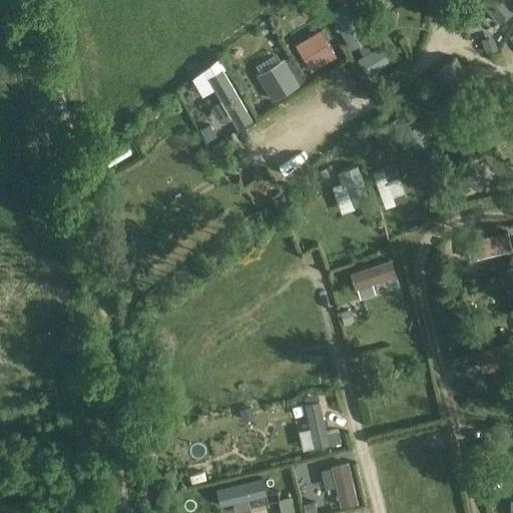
[(372,0),(379,9),(391,0),(372,0)]
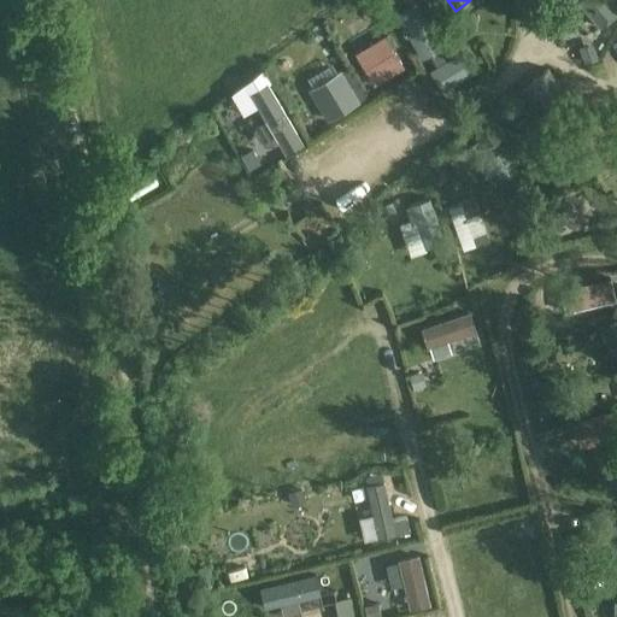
[(580,0),(582,3),(601,25),(616,13),(616,11),(607,0),(580,0)]
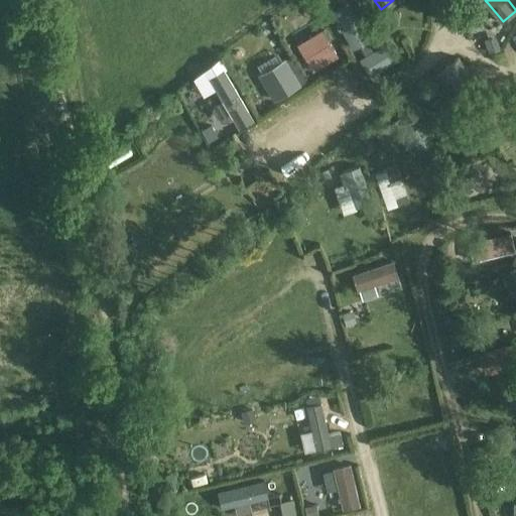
[(365,55),(371,51),(365,40),(368,39),(345,1),(331,9),(354,47),(358,45),(365,55)]
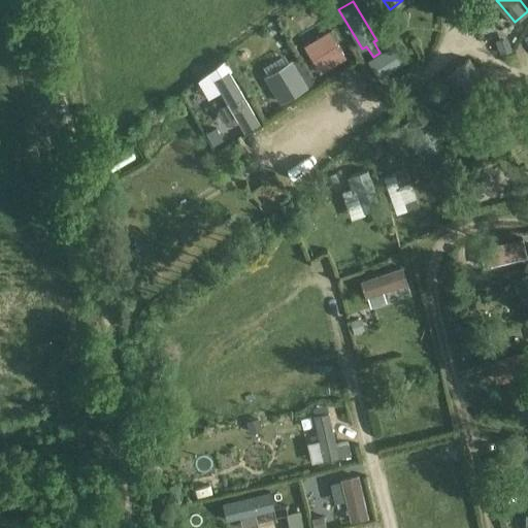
[(326,43),(335,58),(347,52),(325,15),(314,23),(326,43)]
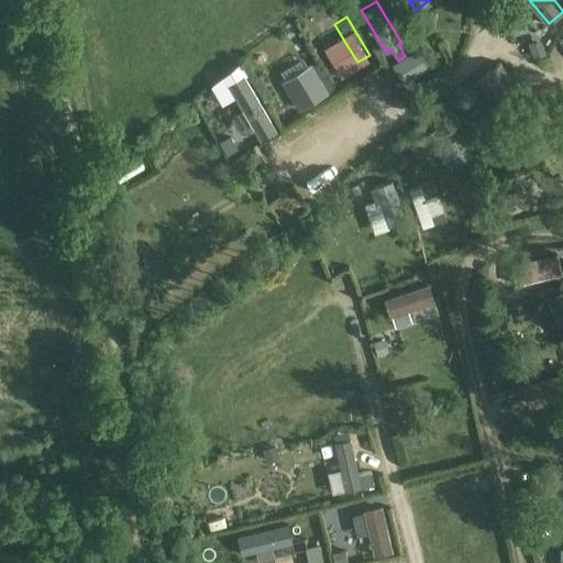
[(423,30),(416,17),(407,21),(415,34),(423,30)]
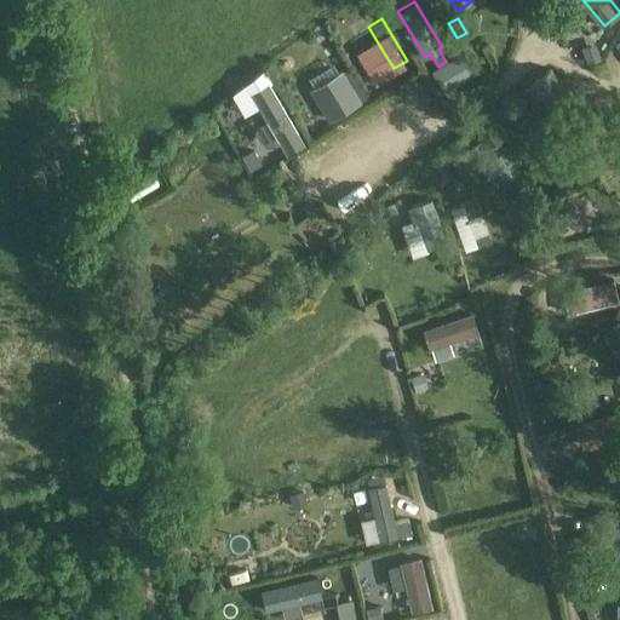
[(595,44),(584,47),(590,64),(601,61),(595,44)]
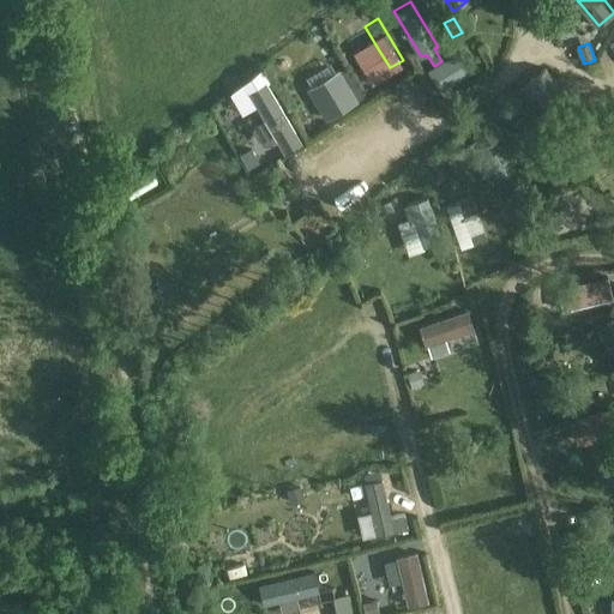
[(458,52),(441,61),(434,66),(428,70),(441,91),(471,73),(458,52)]
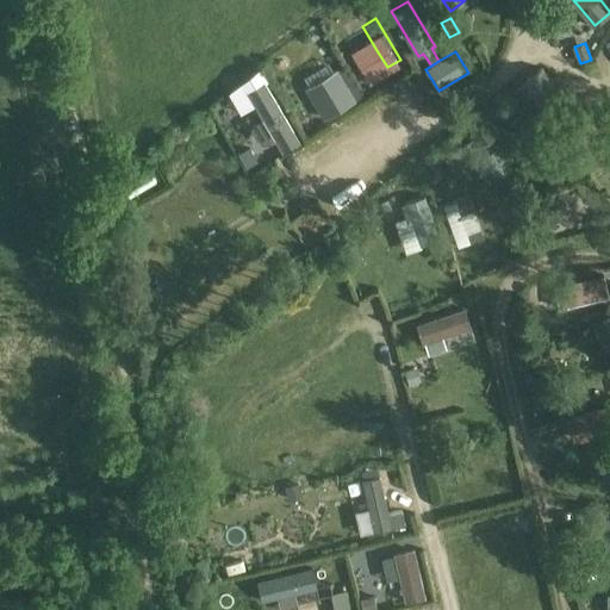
[(514,89),(542,128),(570,107),(541,68),(514,89)]
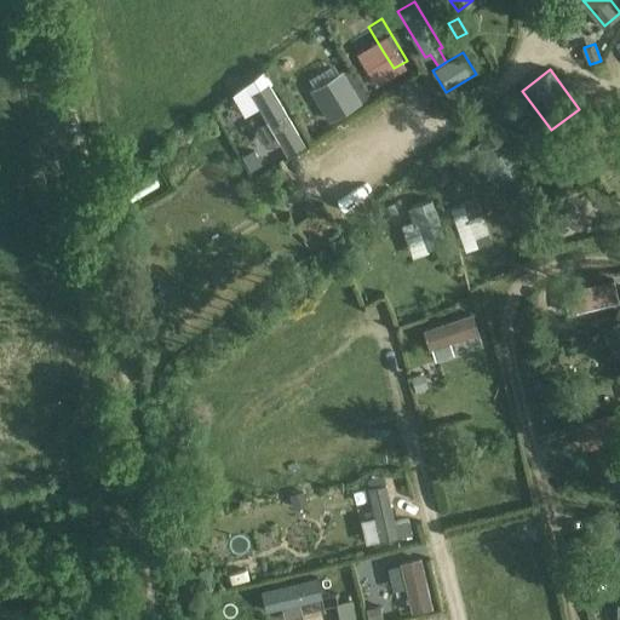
[(361,102),(343,73),(313,91),(326,112),(331,120),(361,102)]
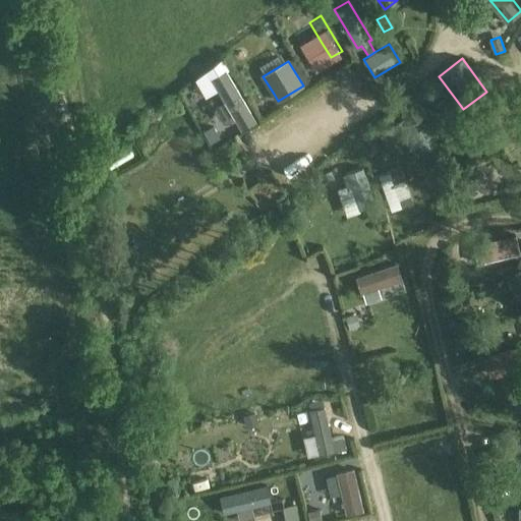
[(218,119),(223,118),(231,114),(233,117),(240,129),(256,121),(225,68),(210,77),(224,101),(212,109),(218,119)]
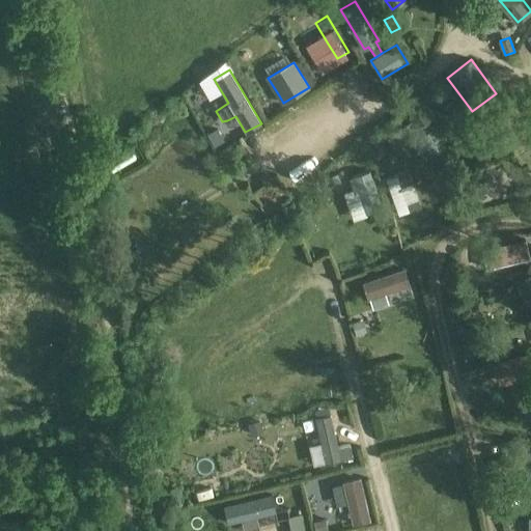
[(450,95),(444,87),(435,93),(441,102),(442,101),(450,95)]
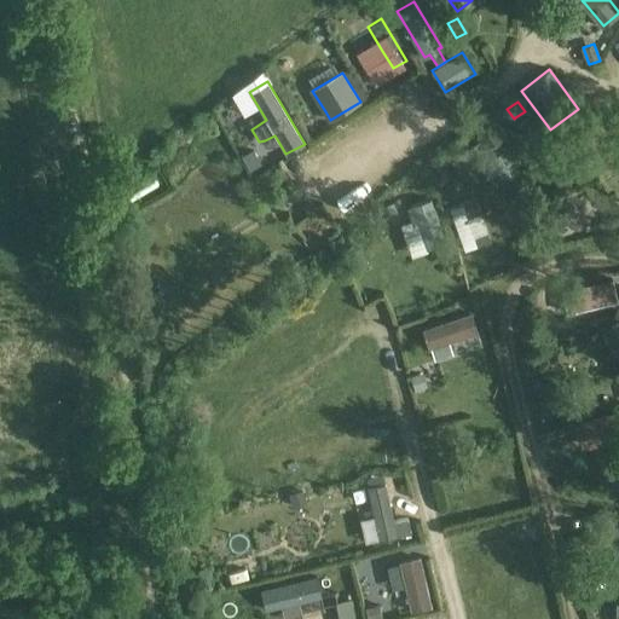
[(333,123),(330,120),(325,111),(319,115),(327,127),(333,123)]
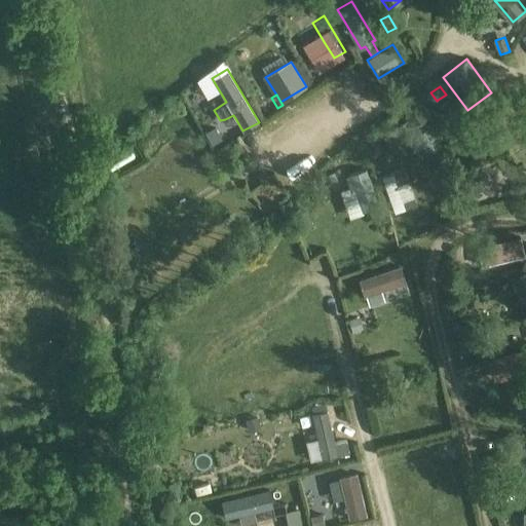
[(444,108),(443,109),(449,117),(458,111),(452,103),(444,108)]
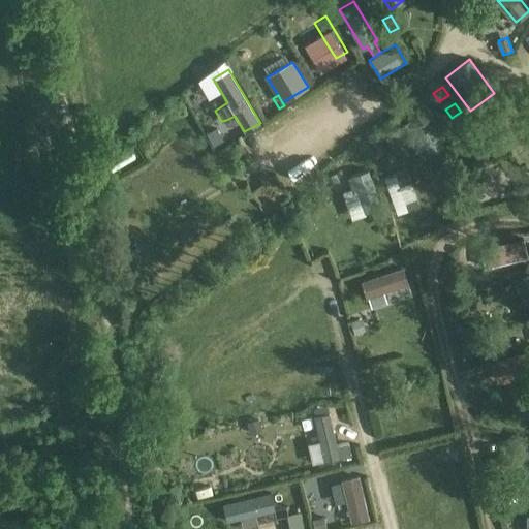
[(411,143),(425,133),(439,123),(428,107),(387,136),(399,152),(411,143)]
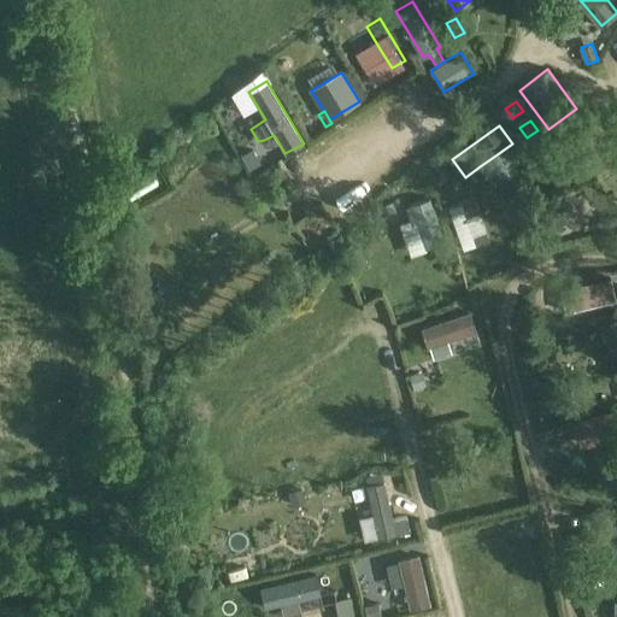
[(146,177),(135,194),(146,200),(157,184),(146,177)]
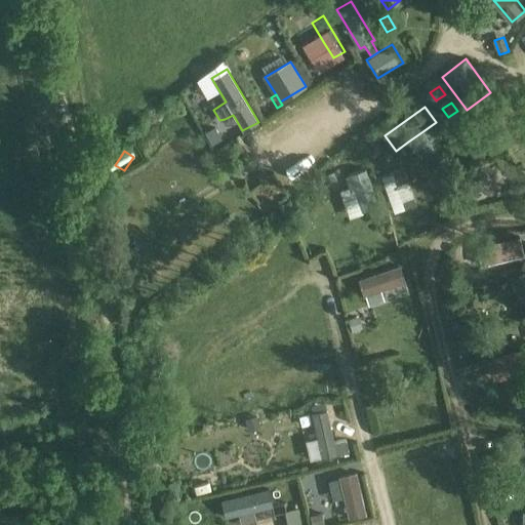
[(351,172),(354,183),(364,209),(378,204),(365,167),(351,172)]
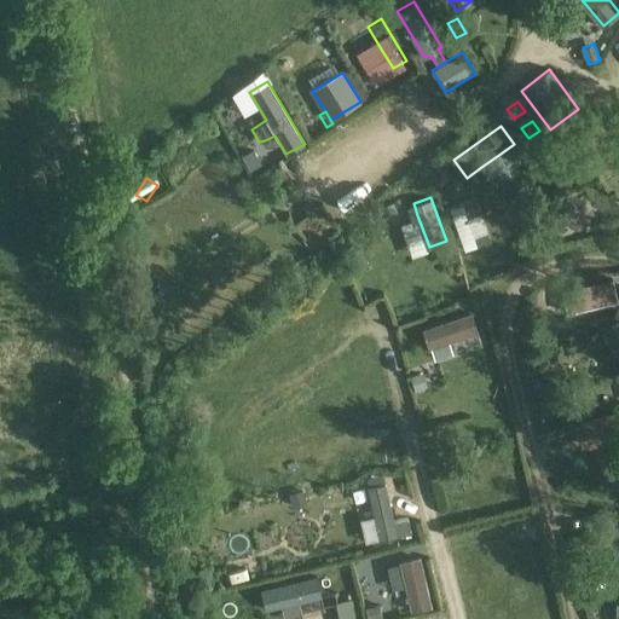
[(571,197),(522,223),(532,239),(580,214),(571,197)]
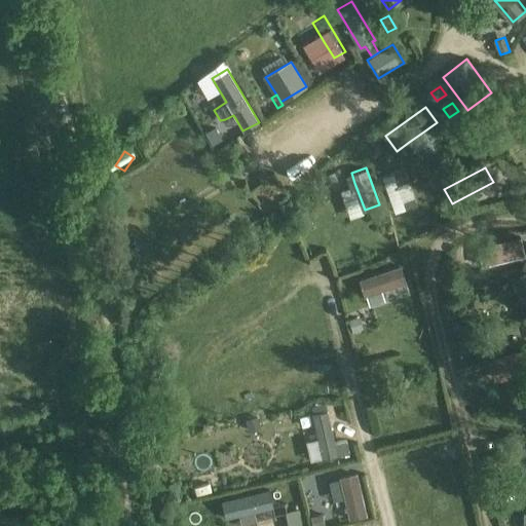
[(403,186),(399,174),(382,179),(393,213),(406,209),(399,187),(403,186)]
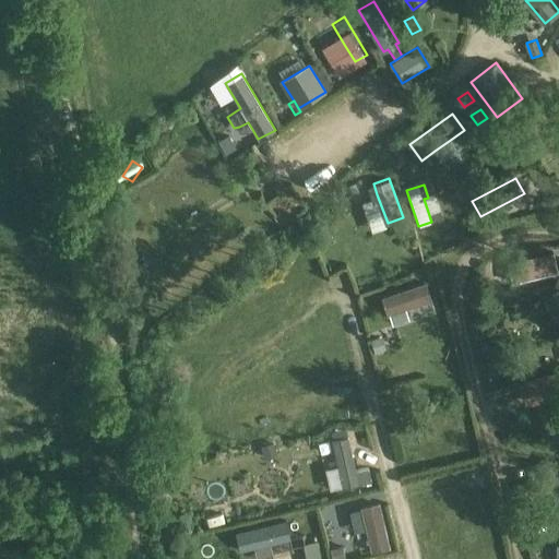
[(520,272),(527,270),(550,264),(557,262),(554,250),(516,259),(520,272)]
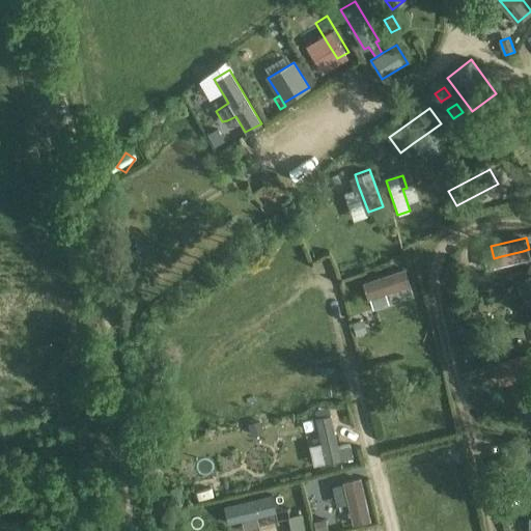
[(385,292),(410,284),(403,267),(363,280),(369,298),(385,292)]
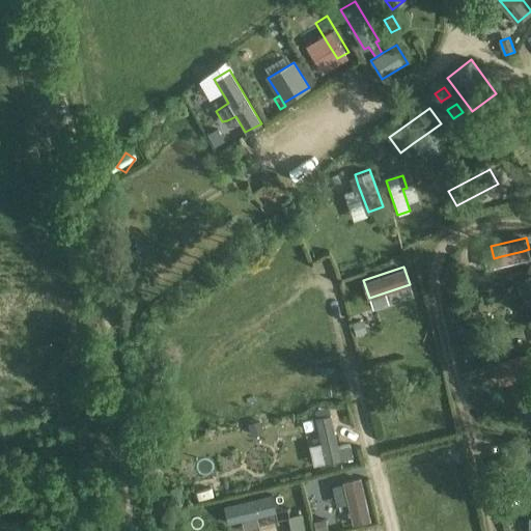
[(530,276),(515,281),(520,294),(528,291),(530,289),(530,276)]
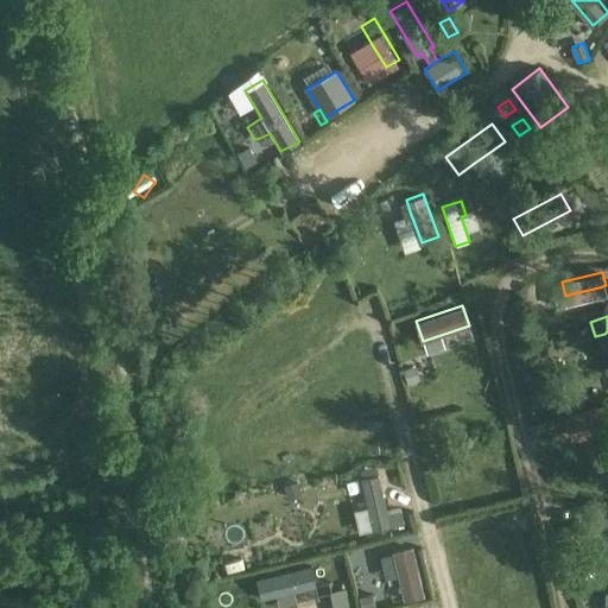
[(530,361),(525,342),(513,346),(518,363),(530,361)]
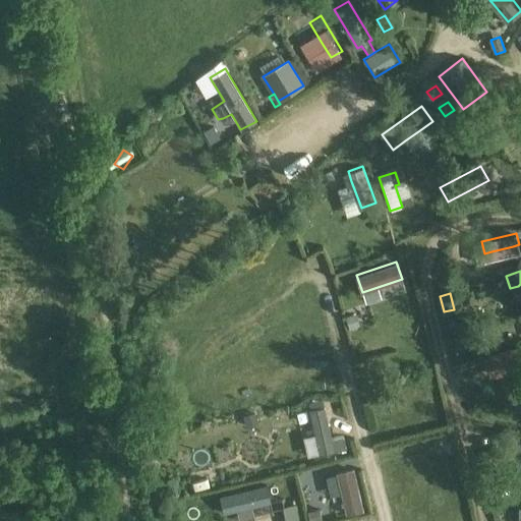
[(354,311),(343,314),(347,328),(358,324),(354,311)]
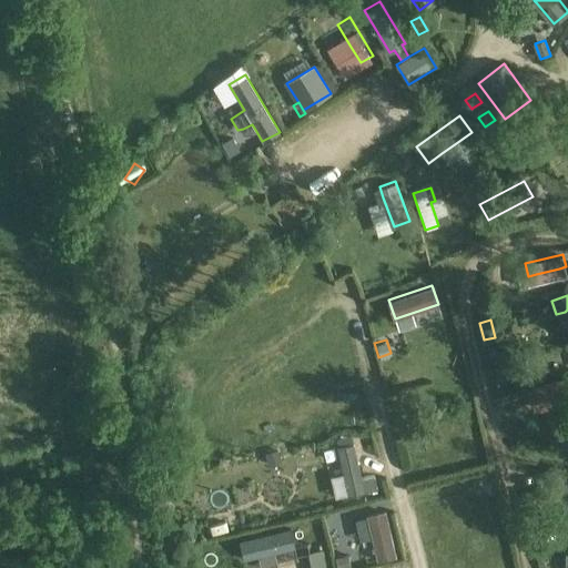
[(501,365),(493,367),(496,381),(505,378),(501,365)]
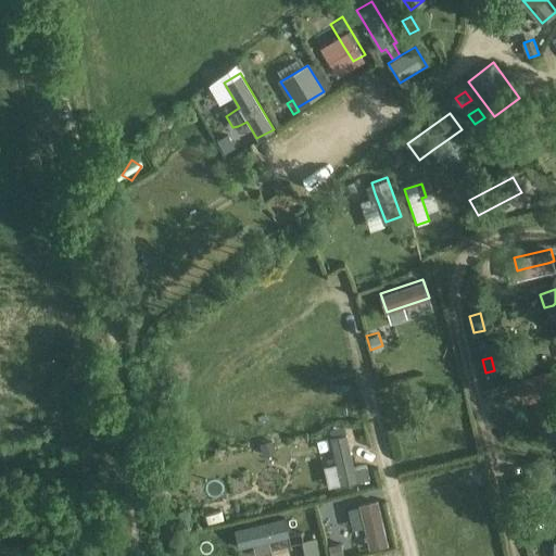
[(555,388),(555,378),(554,373),(514,383),(518,399),(555,388)]
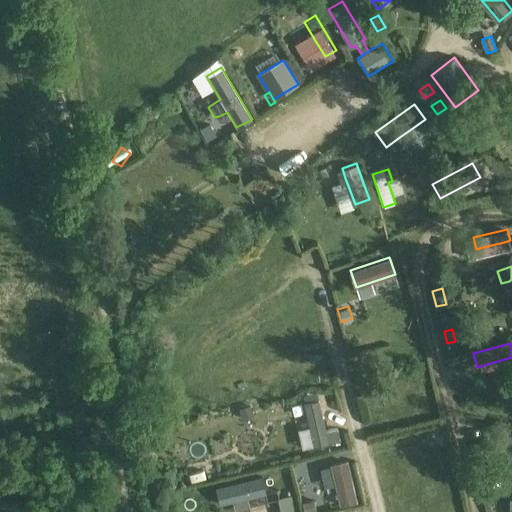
[(309,428),(313,447),(329,444),(319,401),(303,404),(309,428)]
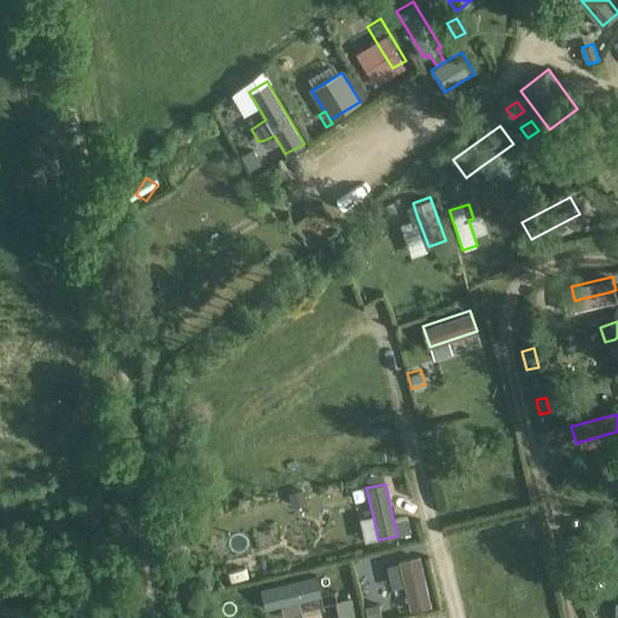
[(319,500),(315,485),(287,491),(291,507),(319,500)]
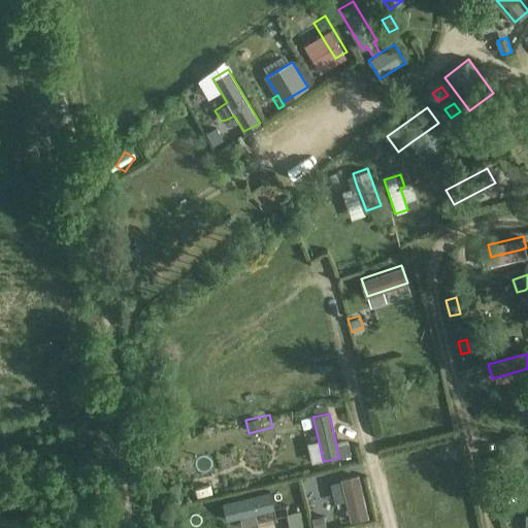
[(368,518),(358,474),(341,479),(347,499),(352,521),(368,518)]
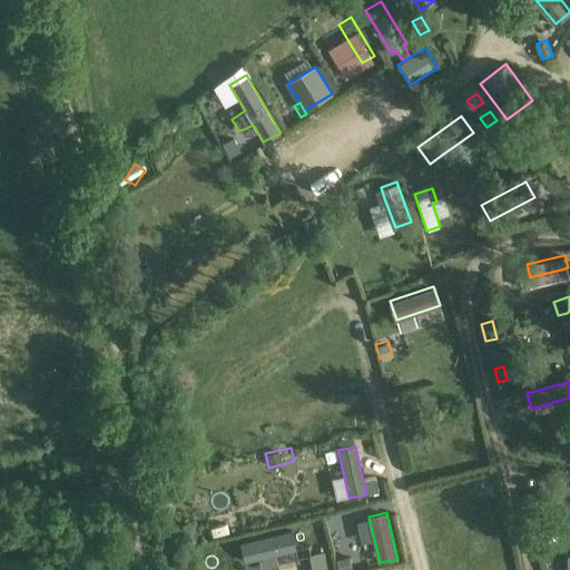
[(242,543),(245,561),(296,550),(292,532),(242,543)]
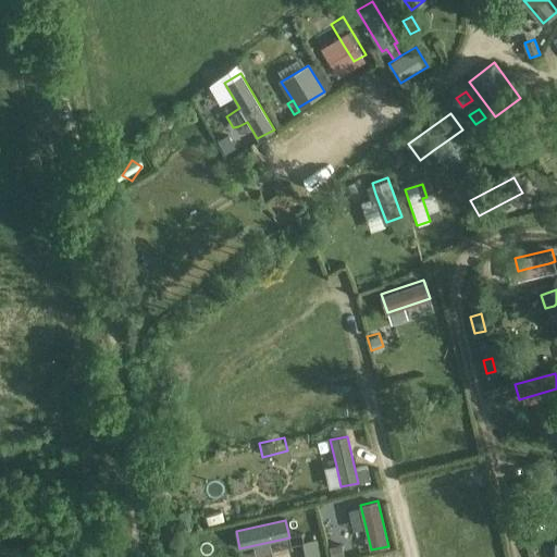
[(306,556),(319,556),(316,540),(304,543),(306,556)]
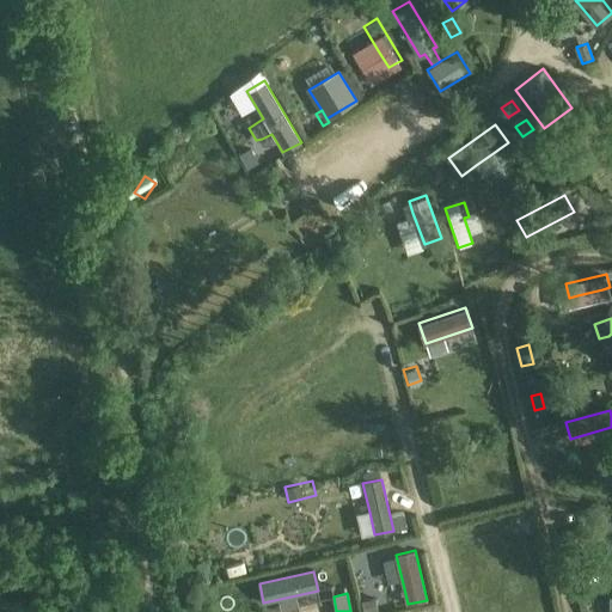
[(362,603),(363,611),(378,611),(375,599),(362,603)]
